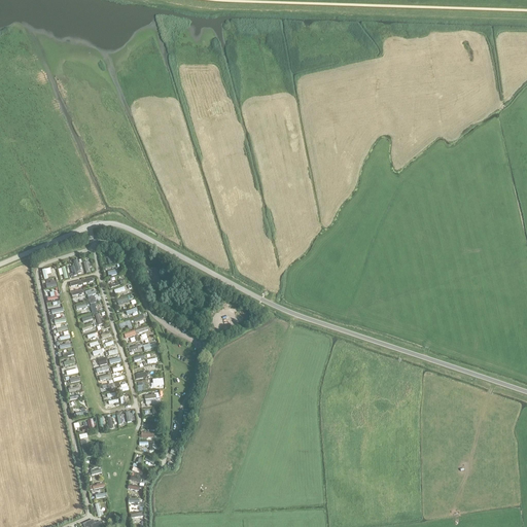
[(110,259),(108,259),(109,264),(114,262),(115,262),(115,261),(116,261),(115,257),(116,257),(115,253),(114,253),(112,254),(108,255),(110,259)]
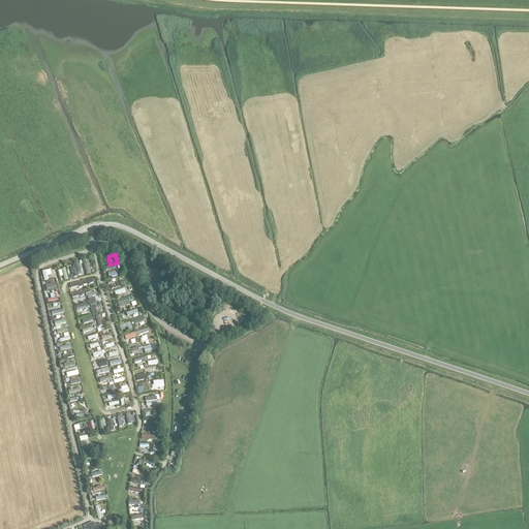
[(157,268),(149,270),(153,287),(161,285),(157,268)]
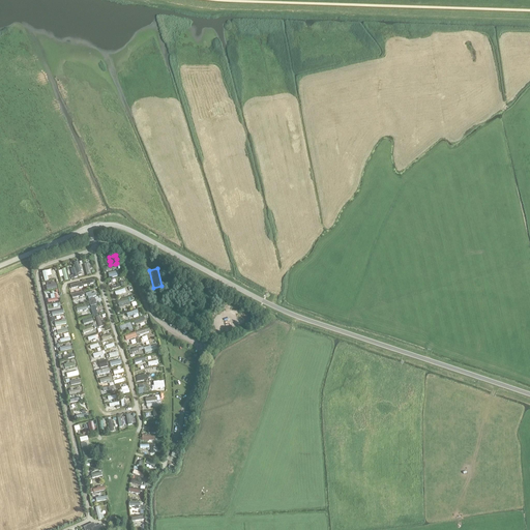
[(122,288),(110,292),(112,297),(123,292),(122,288)]
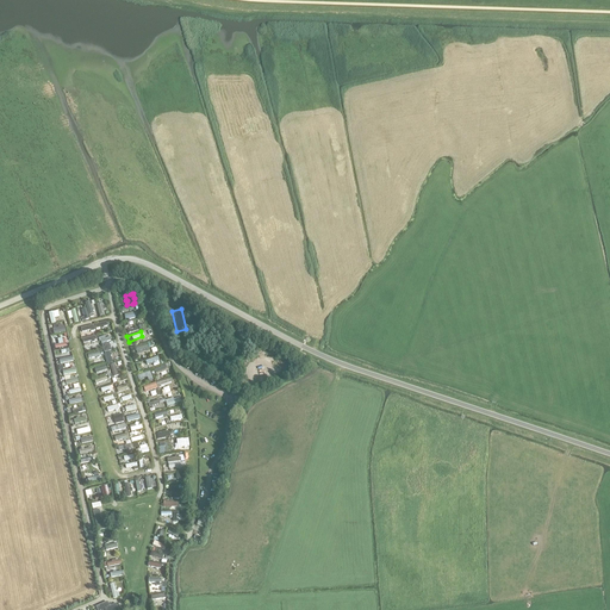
[(67,340),(63,340),(64,344),(55,346),(56,349),(68,347),(67,340)]
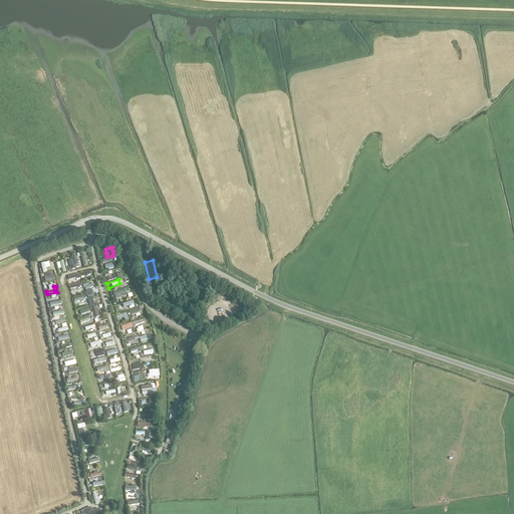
[(98,312),(96,306),(93,307),(96,317),(102,315),(101,311),(98,312)]
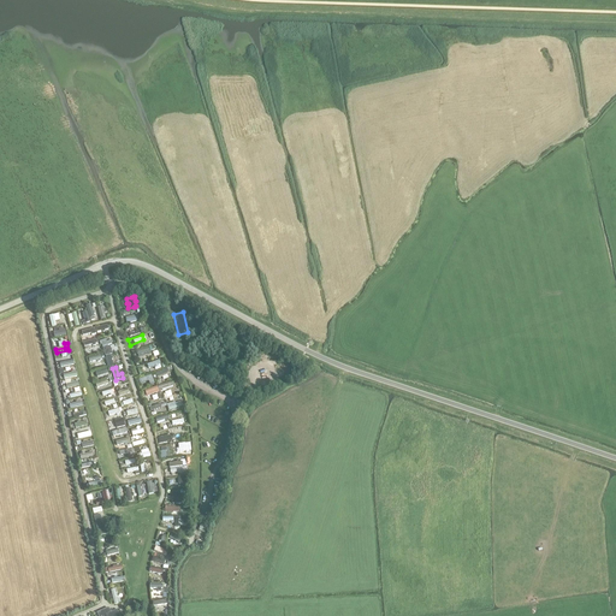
[(152,375),(138,380),(141,385),(149,381),(150,386),(155,384),(152,375)]
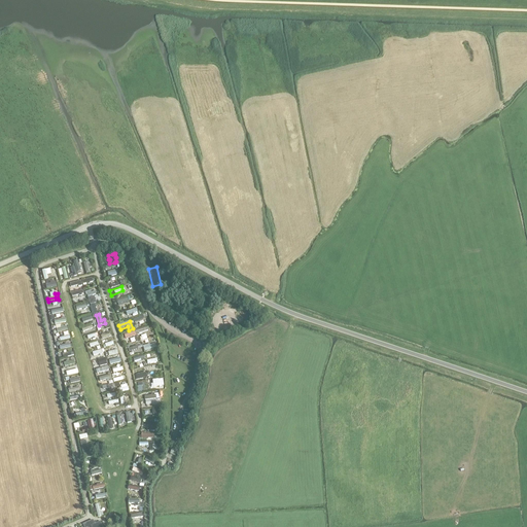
[(90,327),(89,324),(78,328),(79,332),(94,328),(93,324),(91,324),(92,327),(90,327)]
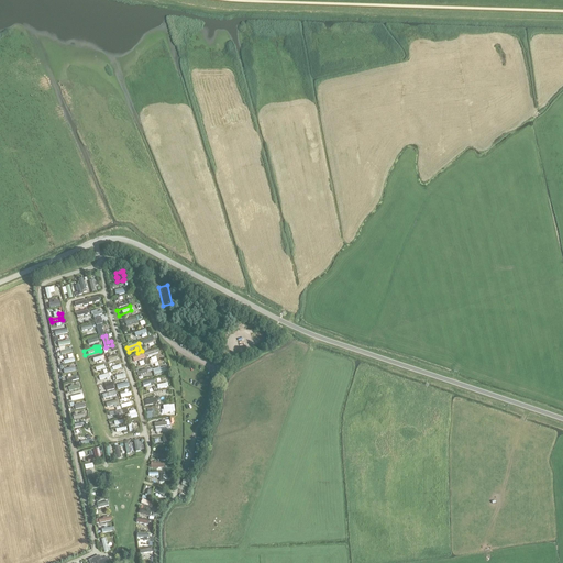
[(157,349),(144,353),(146,359),(147,359),(150,357),(148,356),(158,353),(157,349)]
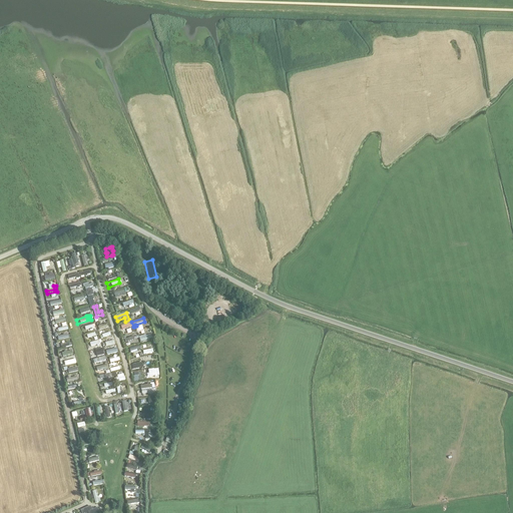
[(131,323),(121,326),(122,331),(132,327),(131,323)]
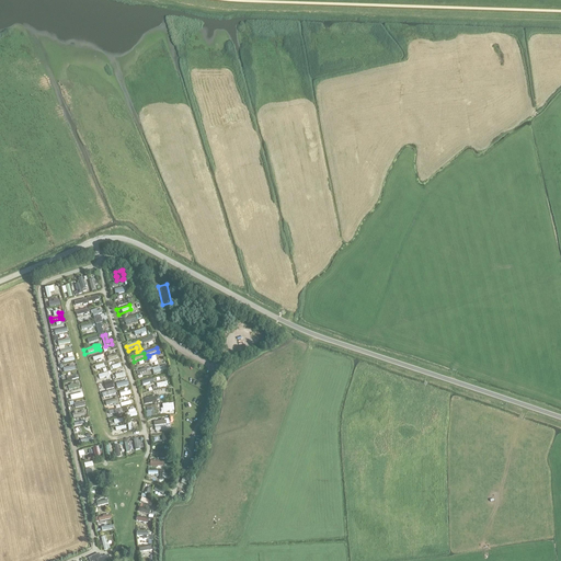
[(173,403),(163,405),(163,412),(169,412),(170,413),(172,413),(172,412),(172,411),(174,411),(173,403)]
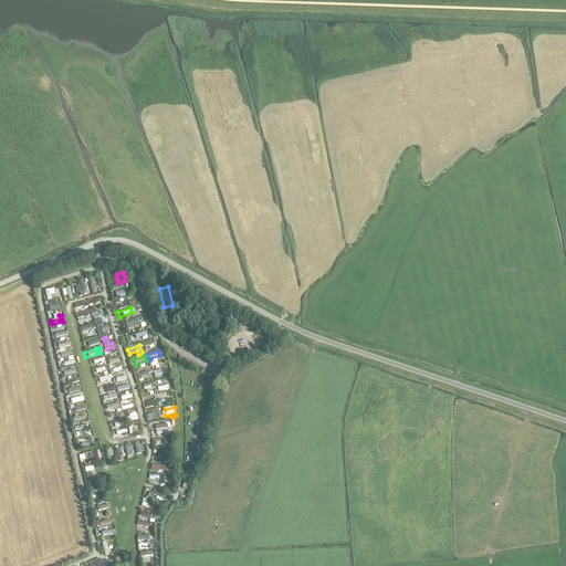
[(108,459),(114,457),(112,447),(107,448),(107,449),(103,450),(104,458),(108,457),(108,459)]
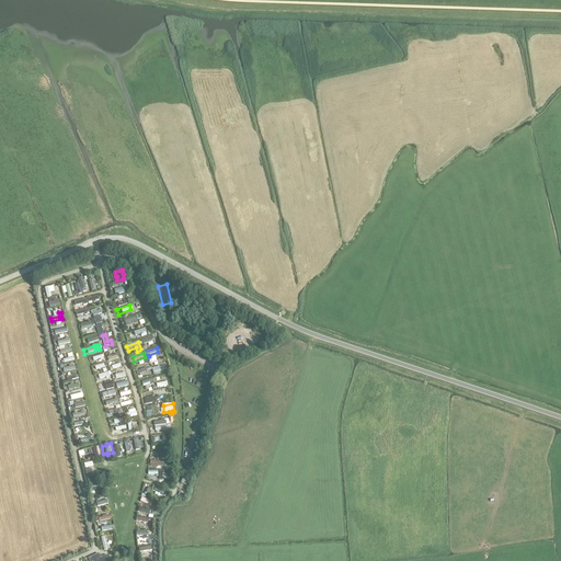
[(95,455),(91,456),(91,457),(91,459),(101,457),(99,447),(93,448),(95,455)]
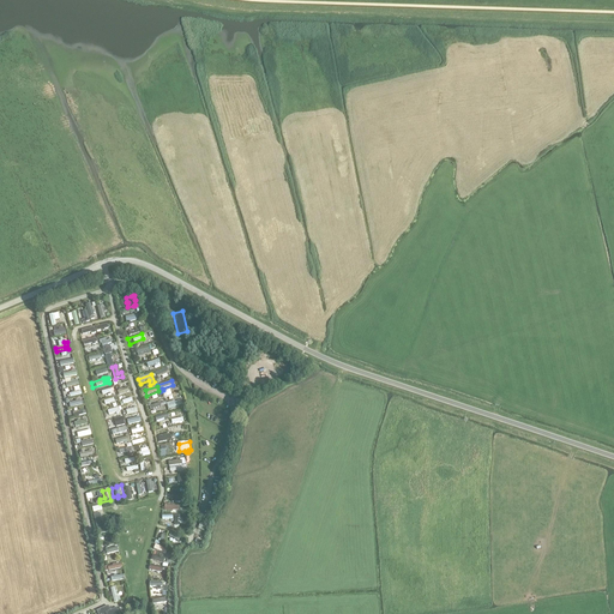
[(174,499),(173,499),(173,503),(180,503),(180,495),(182,495),(182,493),(180,493),(180,489),(173,489),(173,495),(174,495),(174,499)]
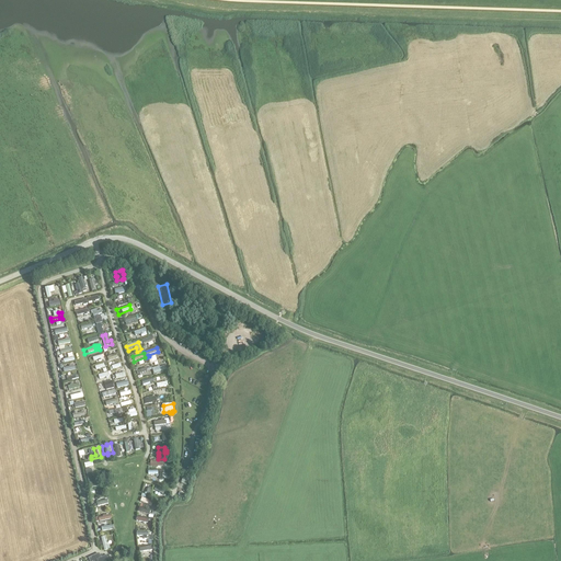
[(94,484),(91,470),(92,470),(91,468),(86,469),(90,489),(99,487),(98,483),(94,484)]
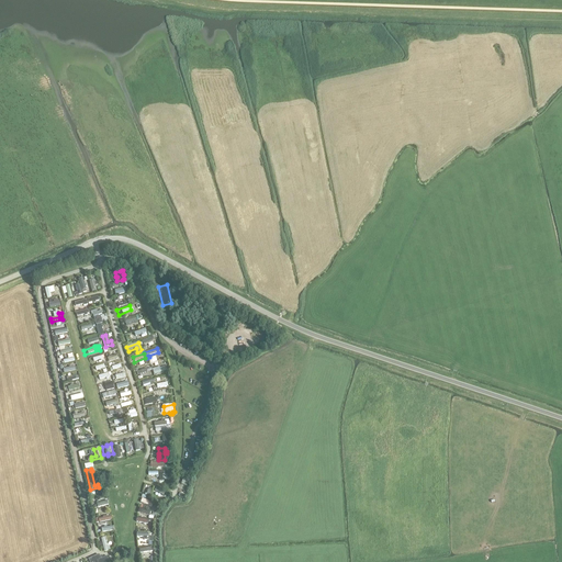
[(164,472),(159,472),(160,481),(164,481),(163,475),(165,475),(167,475),(167,479),(170,479),(170,472),(164,472)]
